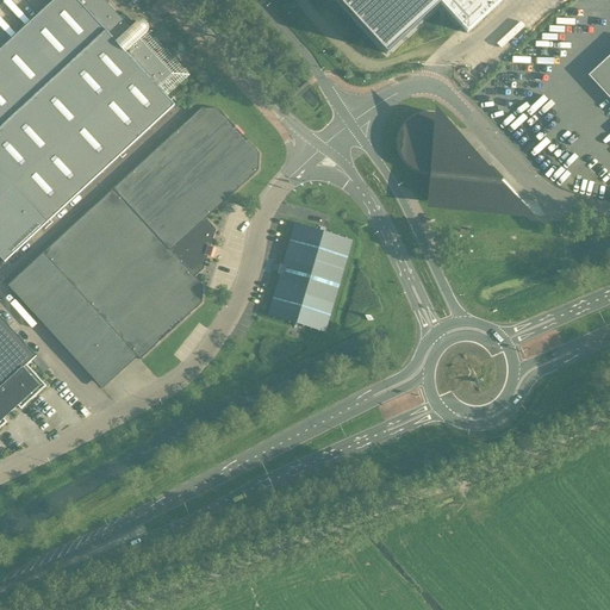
[(0,256),(5,261),(47,223),(174,105),(165,94),(184,76),(135,24),(129,30),(100,0),(55,0),(0,50),(0,256)]
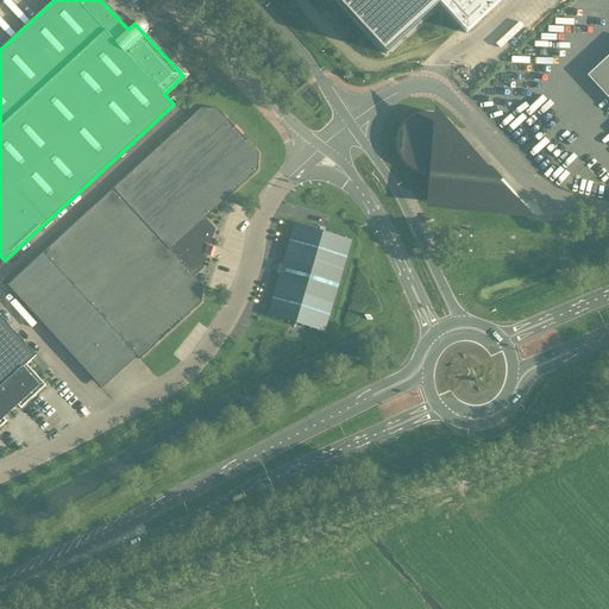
[(338,0),(381,46),(428,0),(434,0),(466,35),(501,2),(498,0),(338,0)]
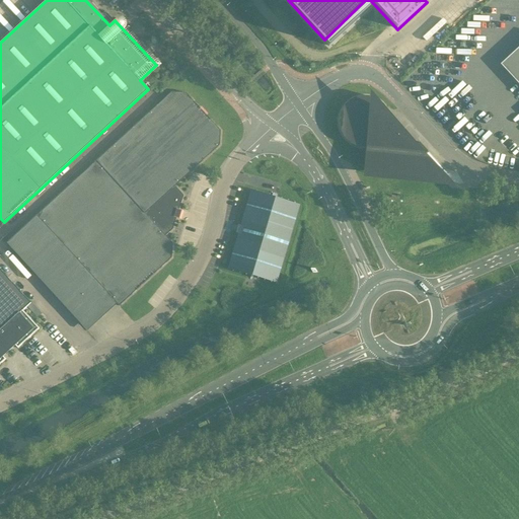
[(518,48),(501,65),(518,84),(518,48)]
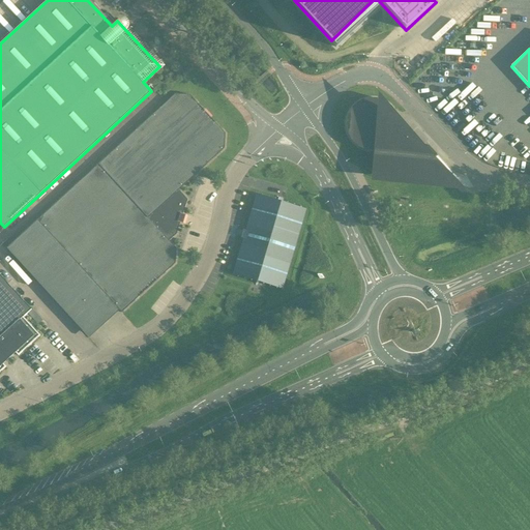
[(175,94),(7,248),(89,339),(120,311),(122,313),(176,264),(176,248),(170,241),(177,234),(187,200),(179,190),(225,148),(226,134),(189,95),(175,94)]
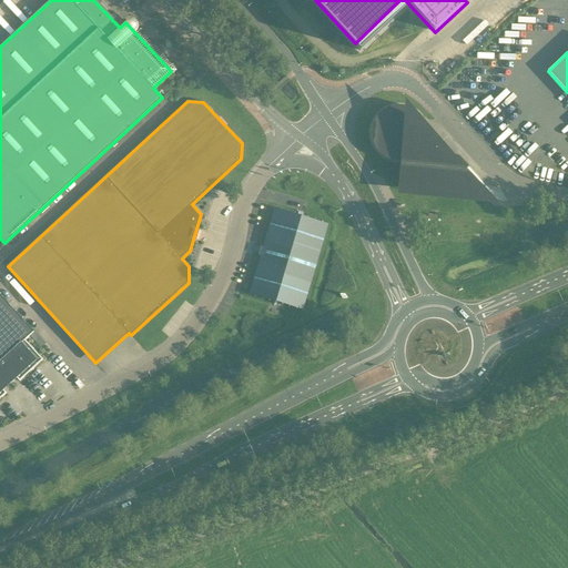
[(371,131),(371,135),(372,140),(373,143),(374,146),(377,151),(379,154),(383,156),(387,159),(392,161),(396,162),(401,162),(408,160),(406,188),(482,195),(460,173),(469,166),(459,156),(452,163),(425,134),(423,125),(426,123),(423,119),(421,115),(416,111),(412,109),(407,107),(405,107),(402,105),(394,107),(391,107),(387,108),(384,110),(381,112),(379,114),(376,118),(374,121),(372,127),(371,131)]
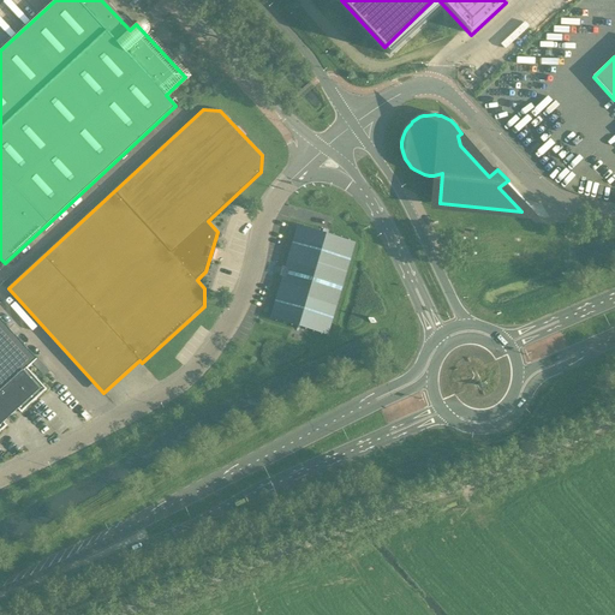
[(298,225),(270,318),(329,335),(357,243),(298,225)]
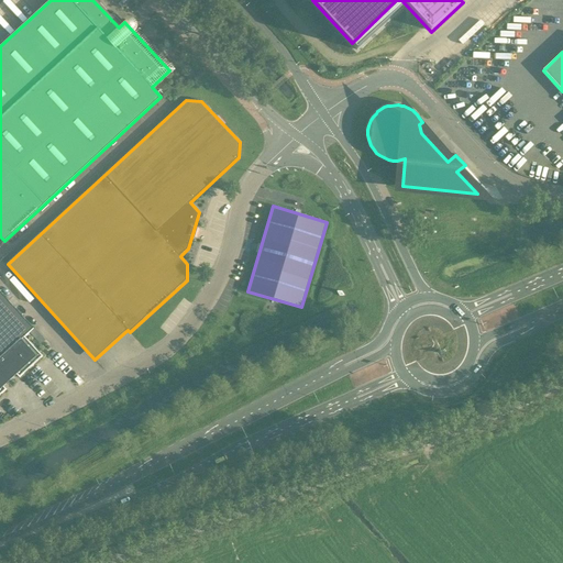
[(0,291),(0,396),(7,390),(3,387),(17,375),(20,378),(43,357),(25,338),(34,329),(0,291)]
